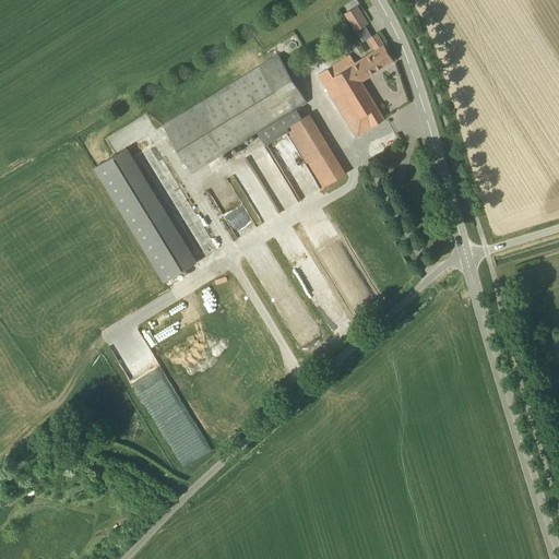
[(345,13),(357,32),(367,25),(370,23),(359,4),(345,13)]
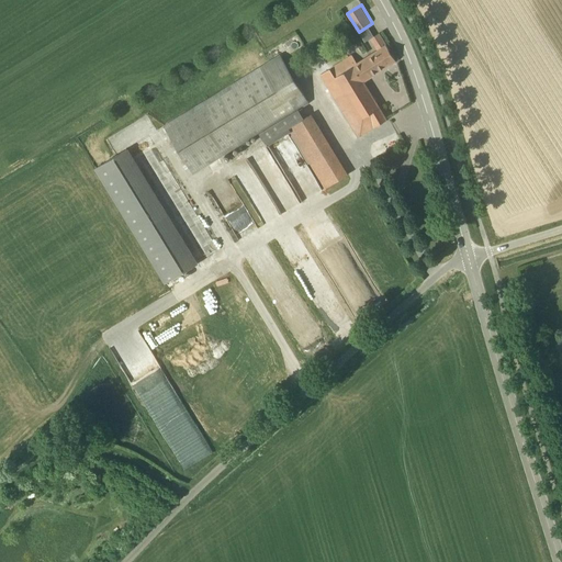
[(321,75),(326,83),(358,137),(386,120),(363,81),(396,60),(388,47),(386,45),(379,33),(370,38),(378,51),(357,64),(351,55),(321,75)]
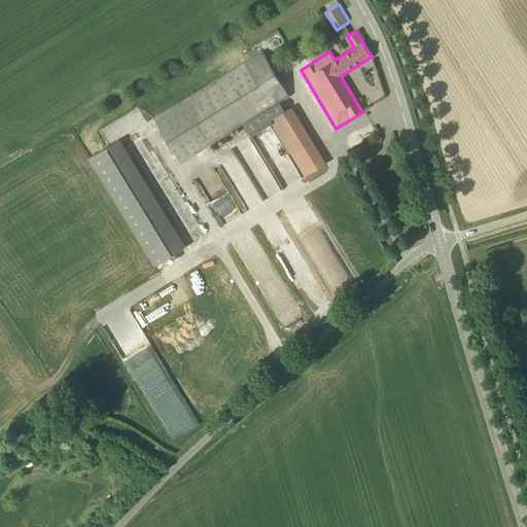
[(272,37),(276,44),(283,40),(278,33),(272,37)]
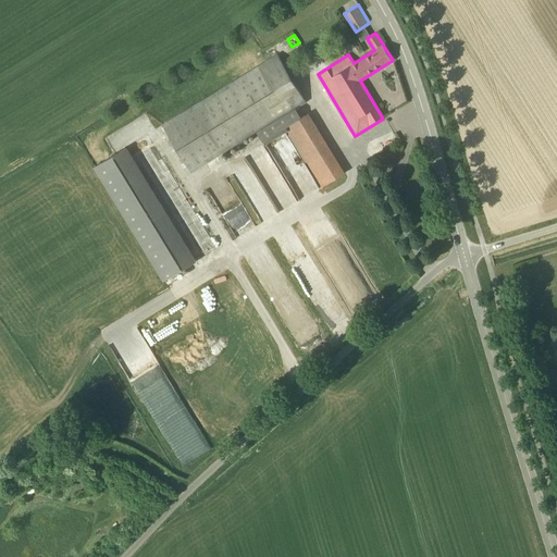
[(190,172),(293,109),(306,101),(296,84),(277,54),(162,125),(190,172)]
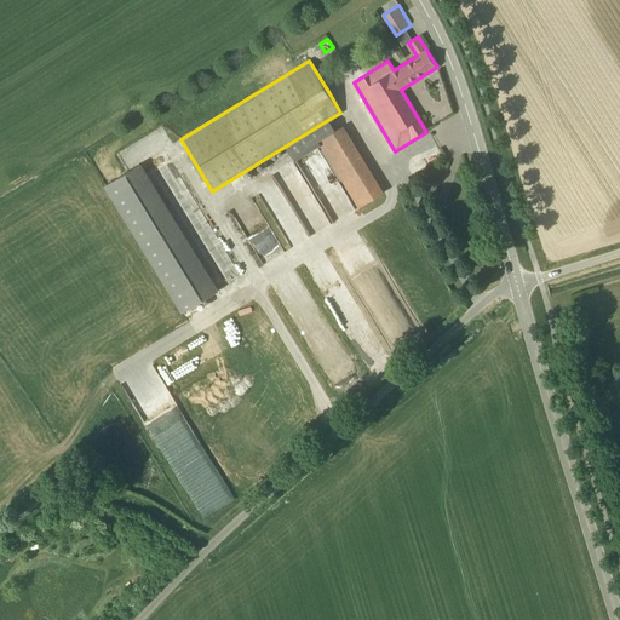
[(360,207),(384,193),(343,126),(319,141),(360,207)]
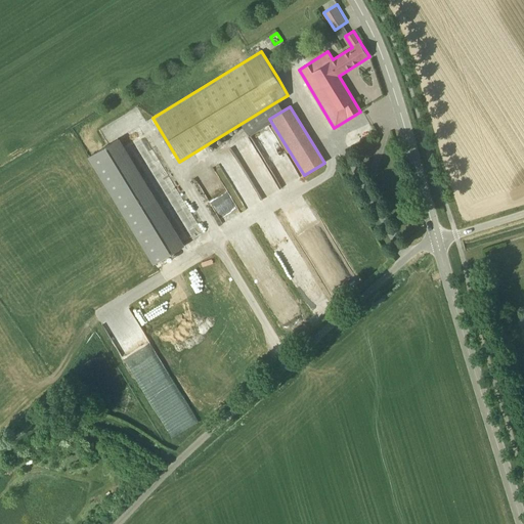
[(254,142),(236,151),(263,202),(281,192),(254,142)]
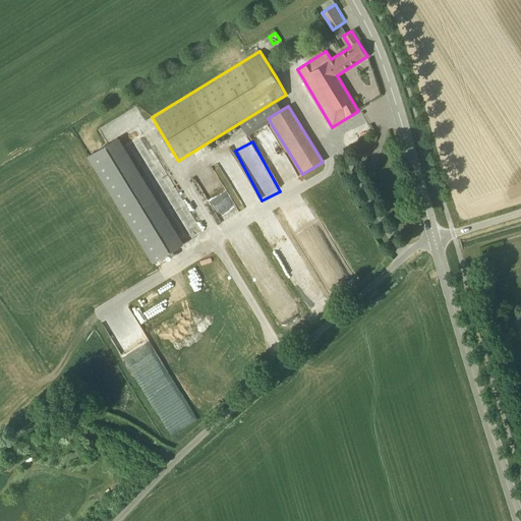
[(88,156),(152,264),(174,250),(109,142),(88,156)]
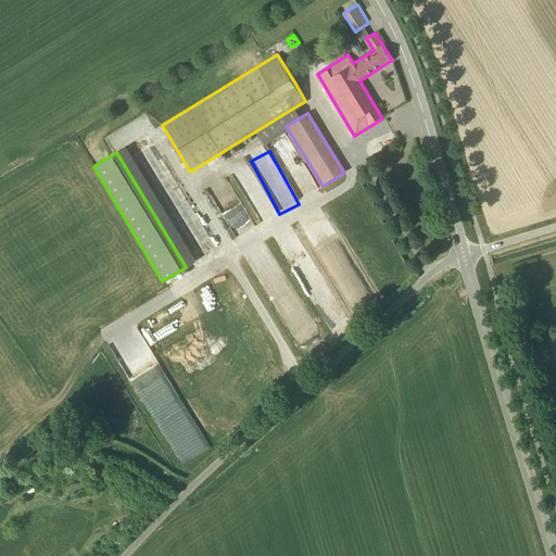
[(237,238),(255,227),(228,180),(210,191),(237,238)]
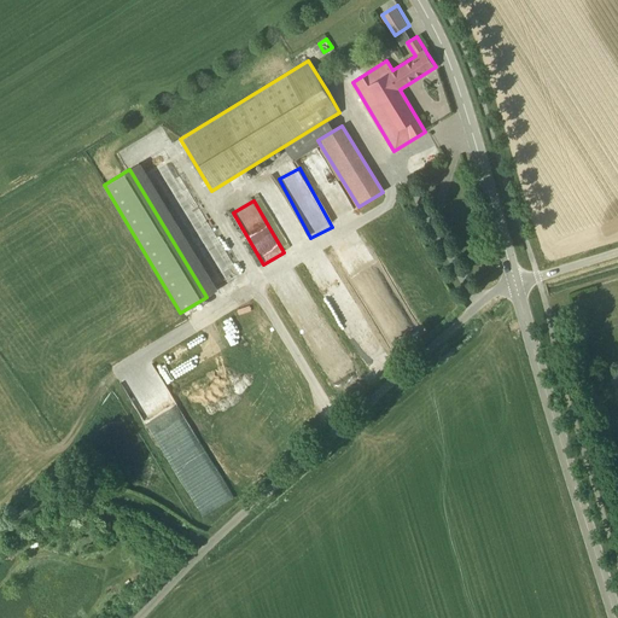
[(274,219),(284,235),(301,226),(291,209),(274,219)]
